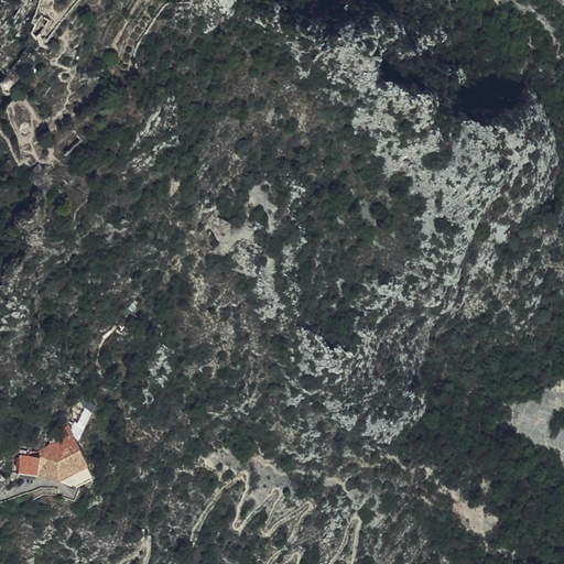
[(32,0),(36,1),(25,39),(39,41),(44,43),(77,0),(32,0)]
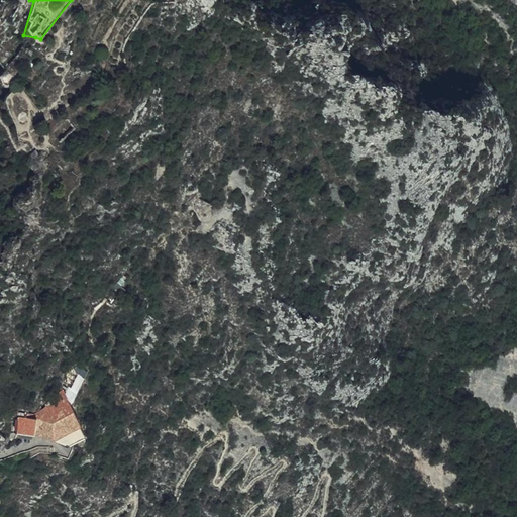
[(37,146),(32,151),(36,159),(42,151),(37,146)]
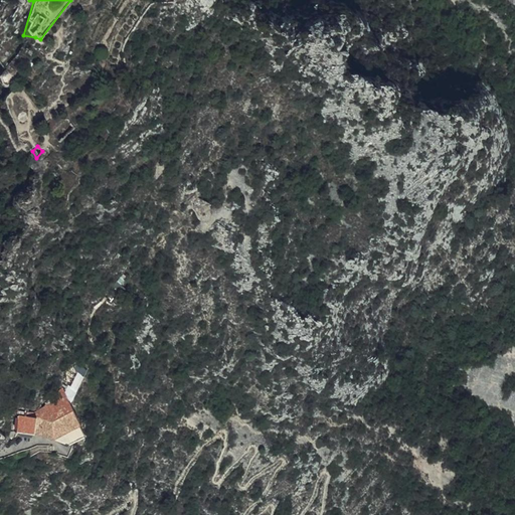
[(219,213),(204,186),(187,201),(202,226),(219,213)]
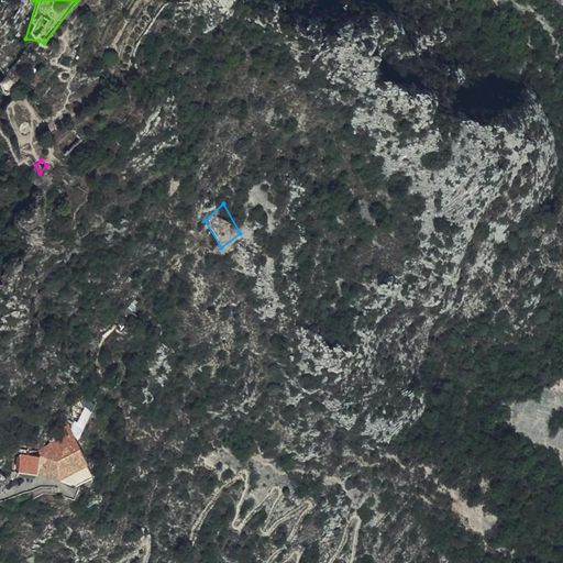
[(32,474),(33,475),(62,479),(87,457),(65,429),(40,456),(22,459),(22,474),(32,474)]
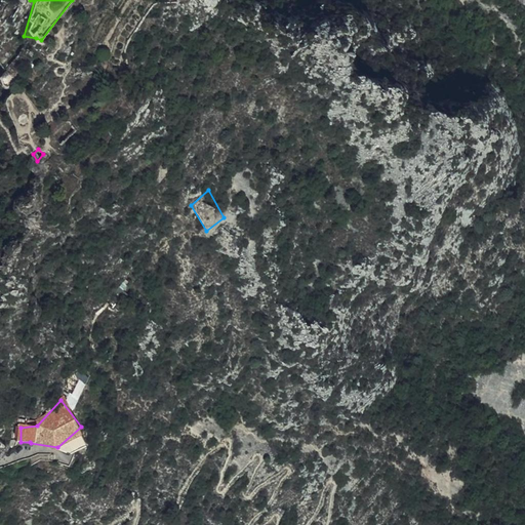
[(81,427),(57,447),(73,449),(88,436),(81,427)]
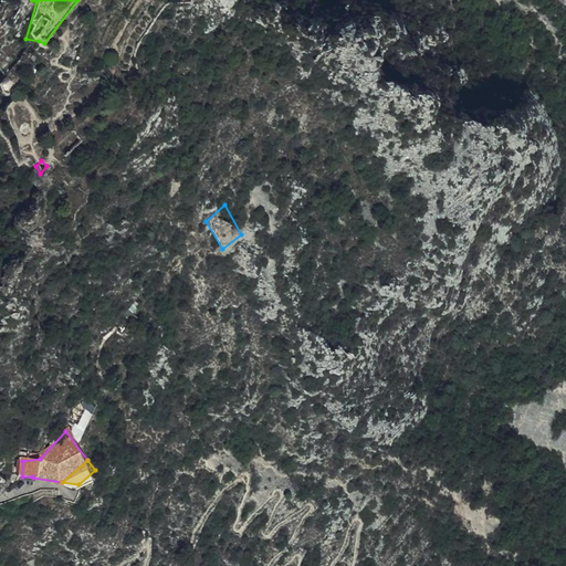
All buildings are outlined.
